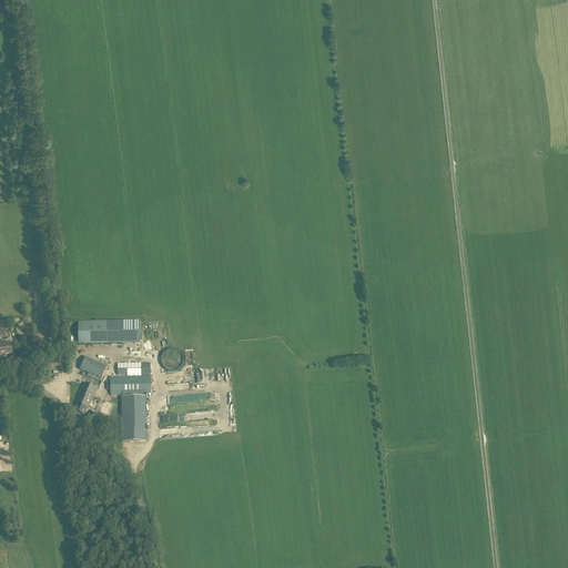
[(52,327),(50,314),(42,315),(42,318),(44,318),(47,328),(52,327)]
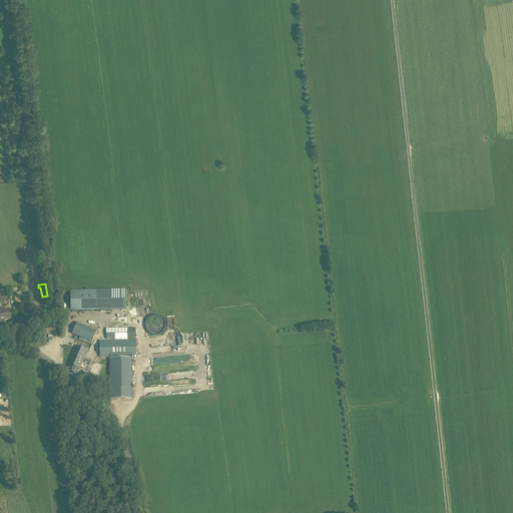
[(71,313),(111,312),(111,292),(71,292),(71,313)]
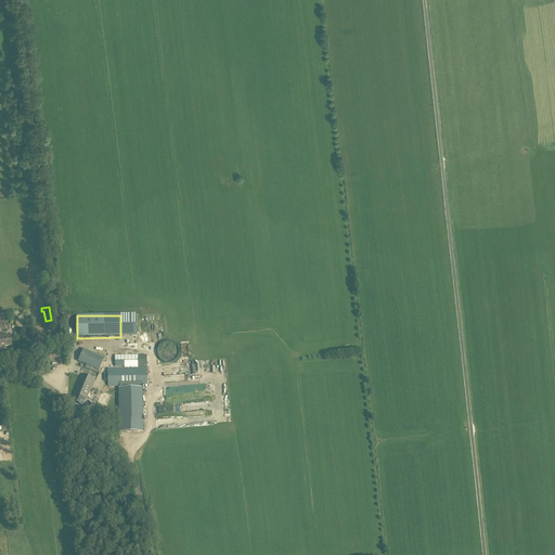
[(4,333),(0,333),(0,347),(11,346),(10,336),(5,336),(4,333)]
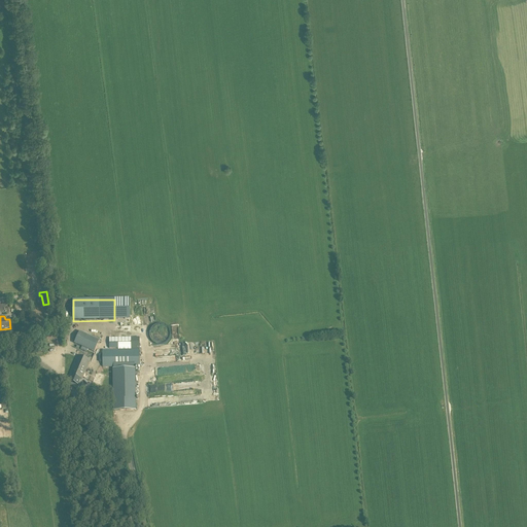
[(94,352),(99,341),(79,331),(74,343),(94,352)]
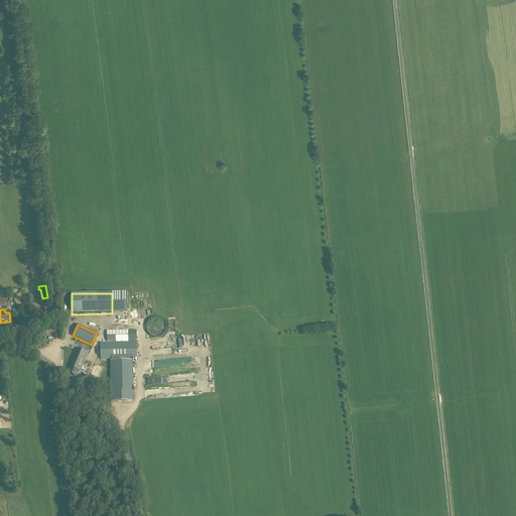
[(128,331),(108,331),(108,341),(128,341),(128,342),(135,341),(135,331),(128,331)]
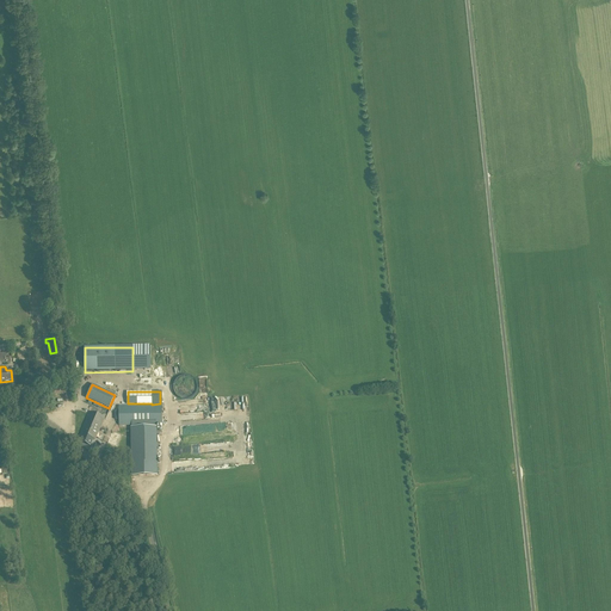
[(161,405),(119,406),(119,426),(131,425),(133,476),(156,475),(155,425),(162,425),(161,405)]
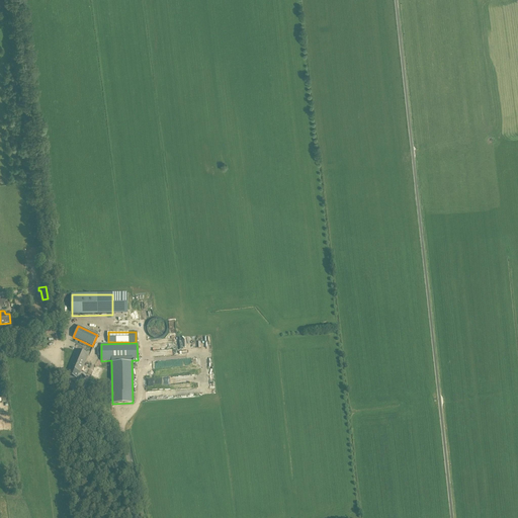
[(81,372),(88,354),(77,349),(72,361),(73,361),(70,368),(71,368),(68,374),(77,377),(79,372),(81,372)]
